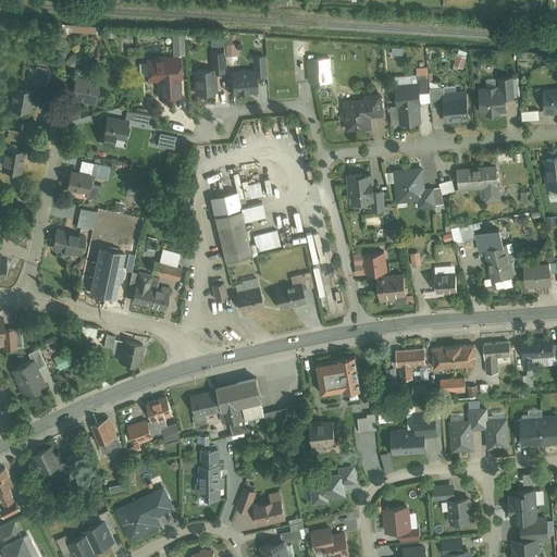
[(98,25),(62,23),(61,31),(98,33),(98,25)]
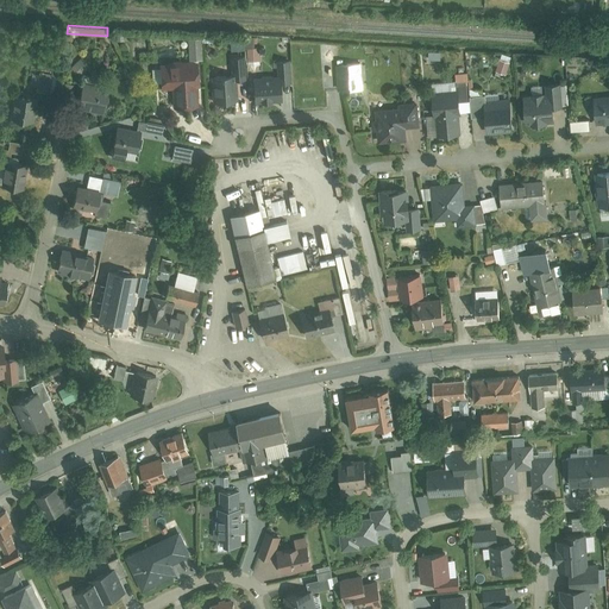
[(252,35),(246,36),(248,61),(261,60),(259,46),(253,46),(252,35)]
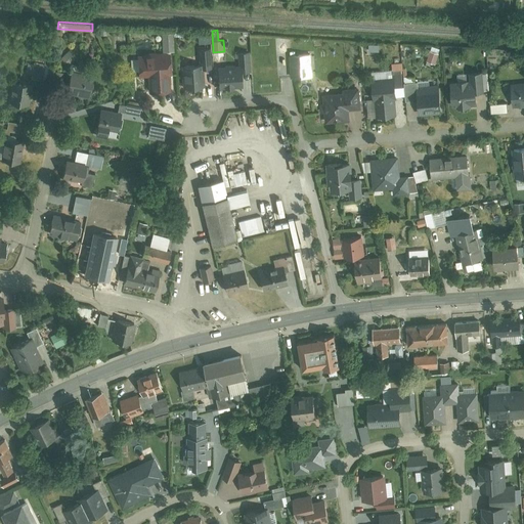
[(210,32),(199,33),(199,41),(211,41),(210,32)]
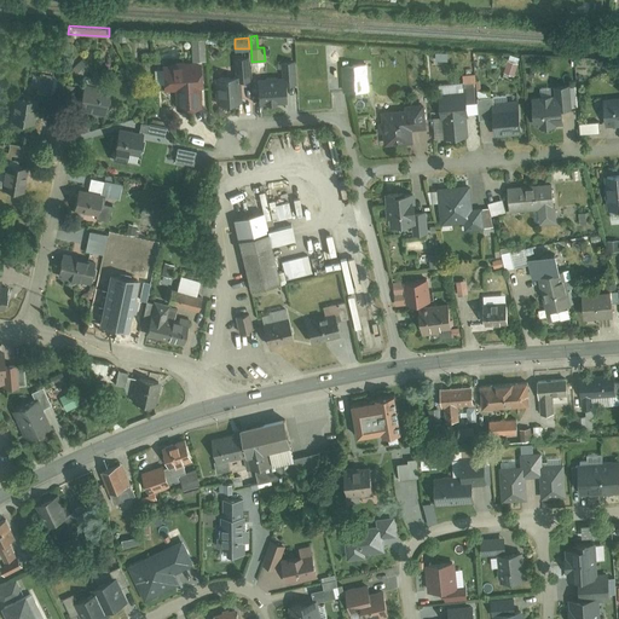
[(520,58),(509,55),(504,71),(515,75),(520,58)]
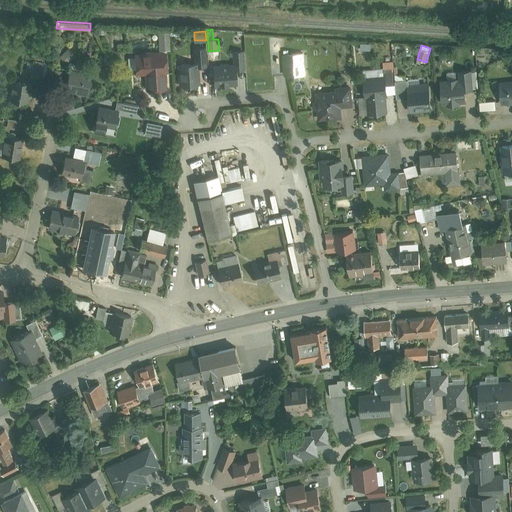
[(195,61),(178,62),(179,85),(198,84),(198,66),(206,66),(205,46),(195,46),(195,61)]
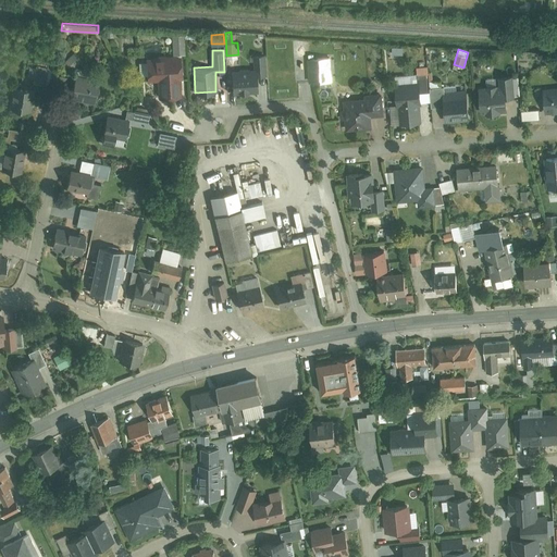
[(52,57),(28,53),(25,79),(48,83),(52,57)]
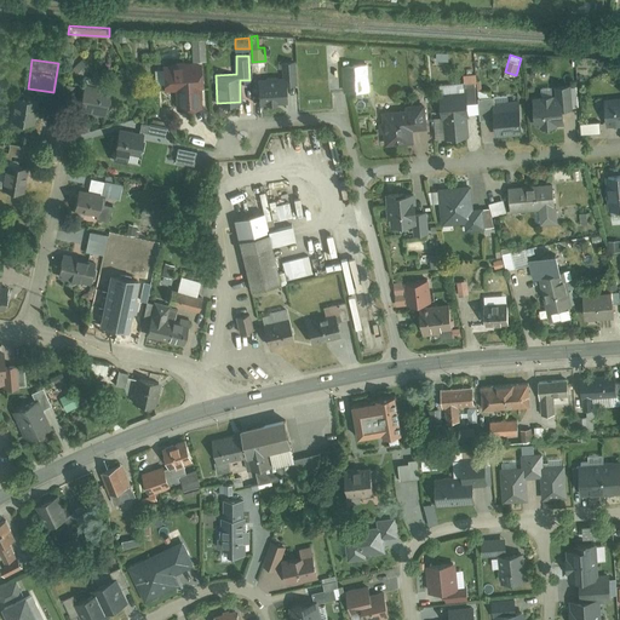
[(279,76),(258,76),(259,103),(288,102),(287,84),(297,82),(296,59),(277,61),(279,76)]
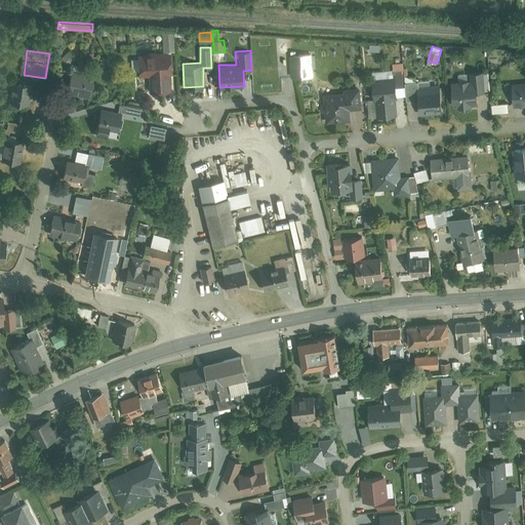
[(155,53),(138,54),(139,75),(149,74),(150,90),(170,89),(169,74),(172,74),(171,51),(154,51),(155,53)]
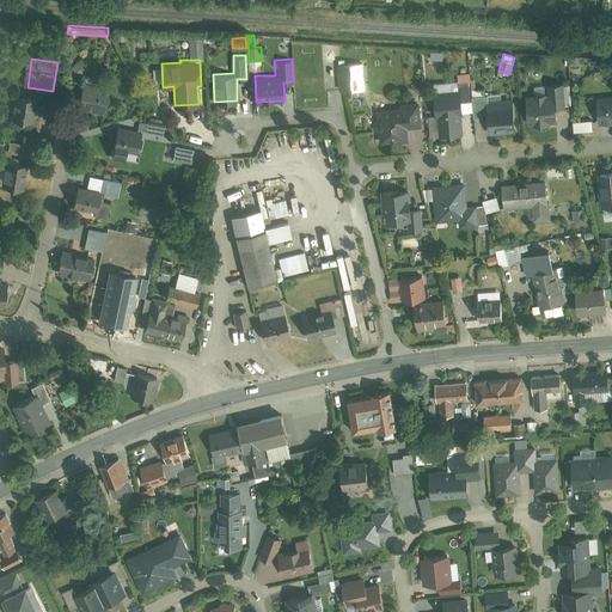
[(338,62),(341,90),(365,89),(363,61),(338,62)]
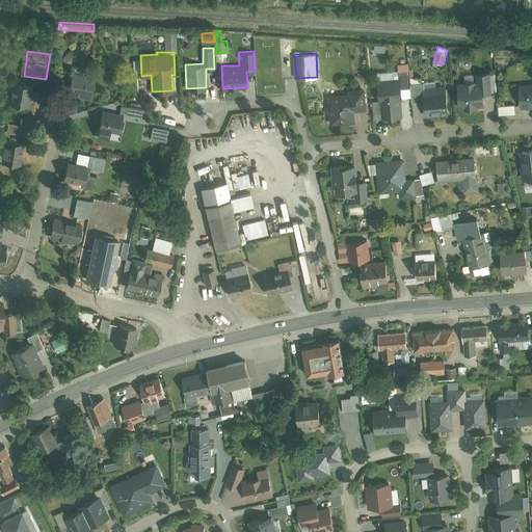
[(398,78),(377,79),(379,99),(373,100),(375,117),(403,115),(401,99),(403,99),(402,88),(410,87),(409,77),(409,69),(398,70),(398,78)]
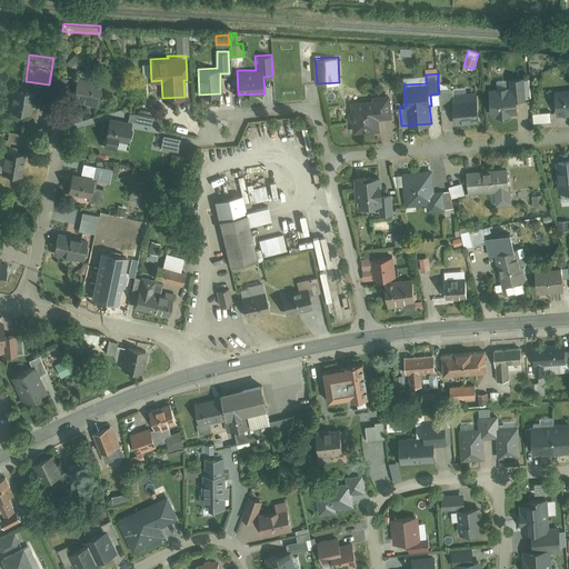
[(529,75),(510,77),(510,85),(489,87),(491,115),(519,112),(518,98),(530,97),(529,75)]
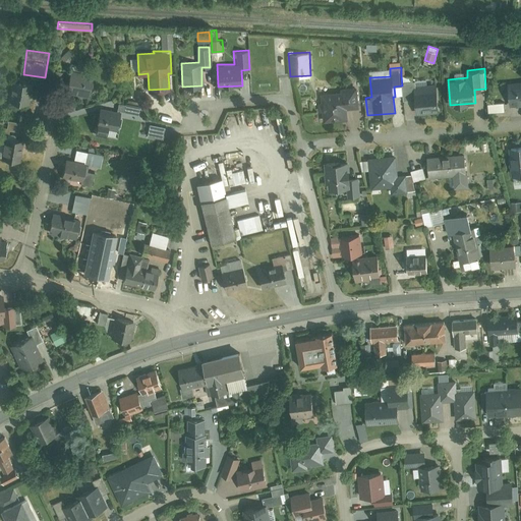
[(71,72),(68,91),(89,95),(93,76),(71,72)]
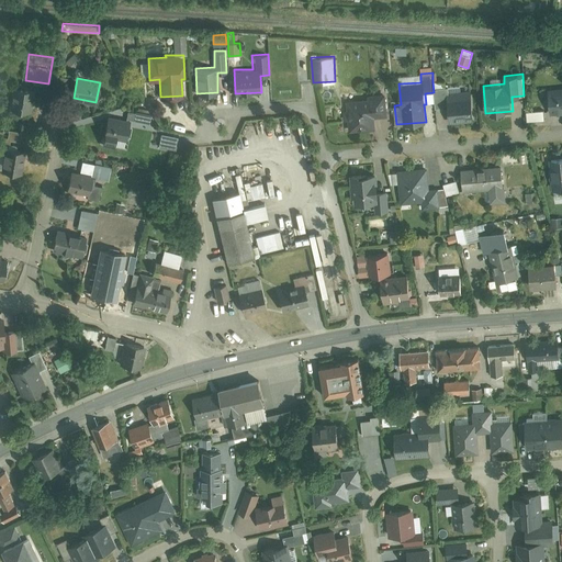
[(445,80),(433,81),(434,92),(435,107),(444,107),(449,110),(448,90),(448,87),(445,87),(445,80)]
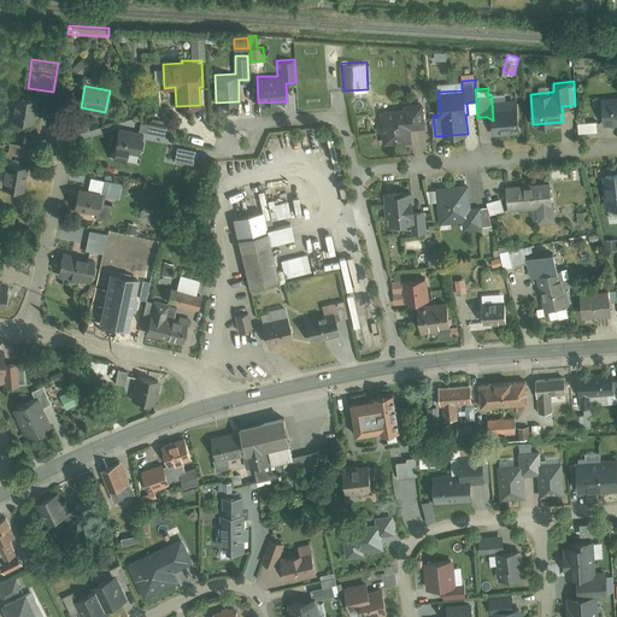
[(37,94),(15,92),(12,118),(35,121),(37,94)]
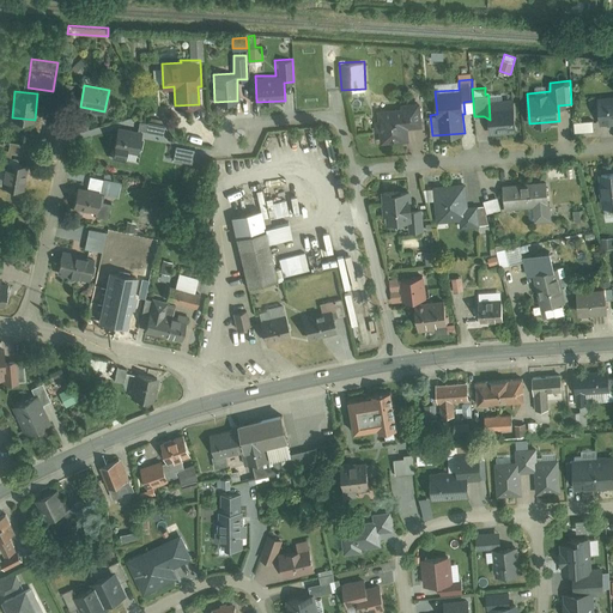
[(612,122),(612,95),(599,97),(600,123),(612,122)]
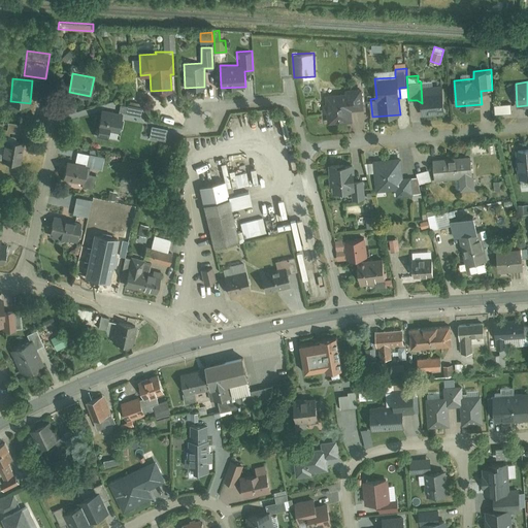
[(421,85),(422,103),(422,114),(446,113),(443,85),(421,85)]
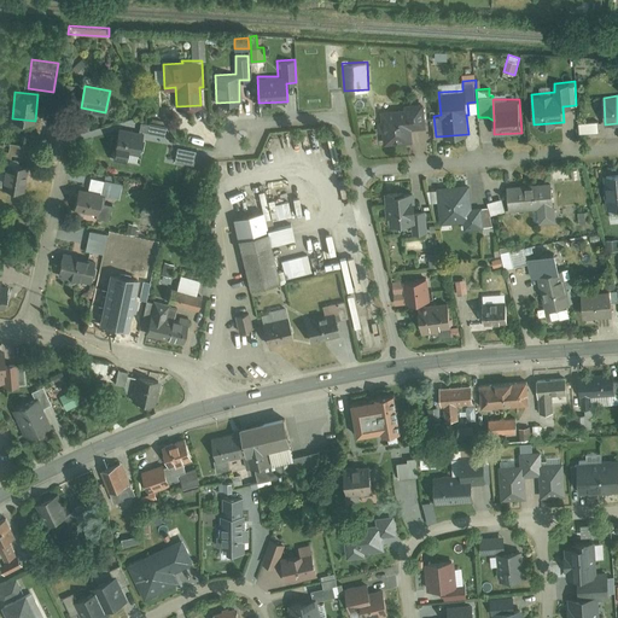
[(406,108),(380,109),(380,121),(378,121),(378,130),(383,130),(383,144),(414,143),(413,128),(426,127),(424,101),(404,103),(406,108)]
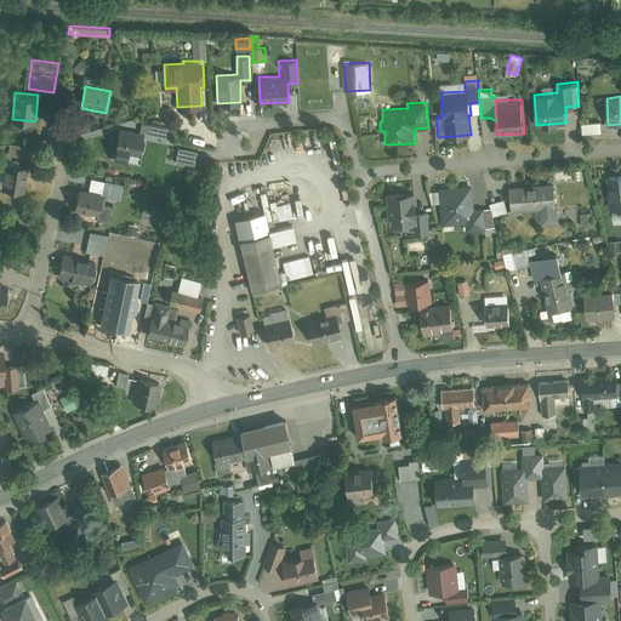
[(602,120),(581,123),(582,134),(603,132),(602,120)]
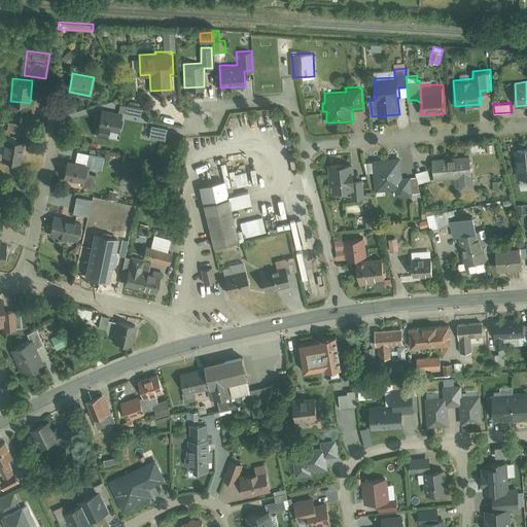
[(142,107),(120,104),(119,110),(140,114),(142,107)]
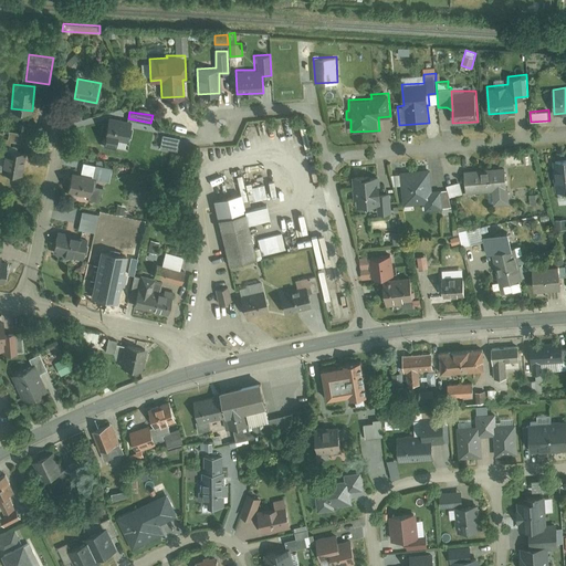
[(130,121),(108,116),(103,146),(115,148),(117,138),(127,140),(128,136),(132,136),(133,125),(130,125),(130,121)]
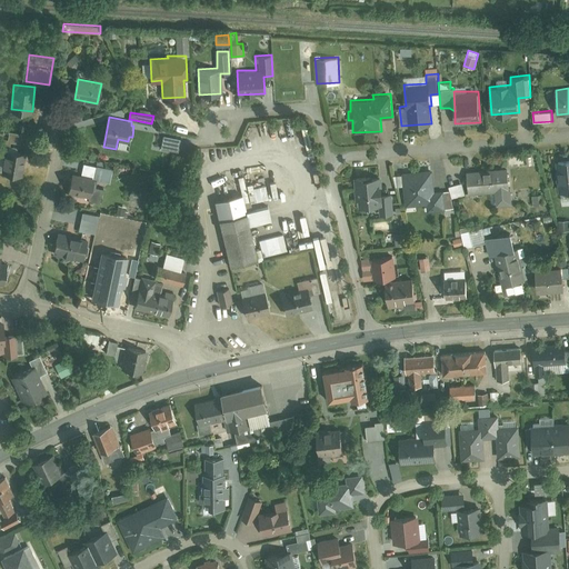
[(0,138),(0,145),(6,147),(7,141),(20,143),(22,132),(9,130),(7,138),(0,137),(0,138)]
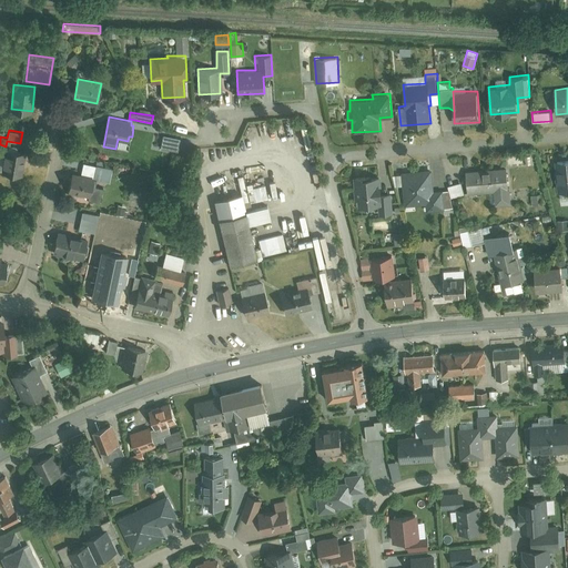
[(182,135),(162,132),(160,148),(179,151),(182,135)]
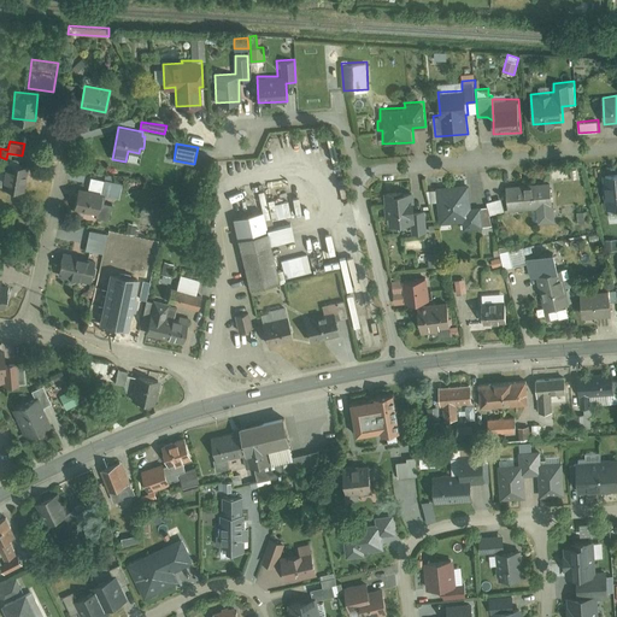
[(29,163),(6,159),(1,187),(24,191),(29,163)]
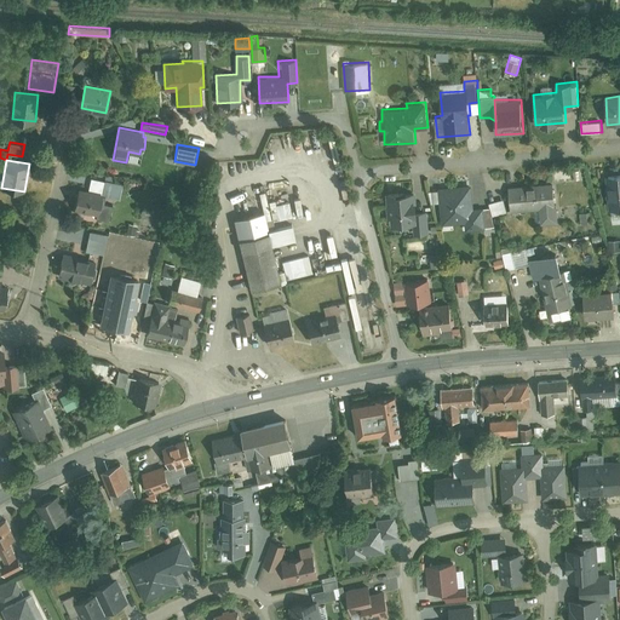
[(619,171),(606,172),(607,207),(619,206),(619,171)]
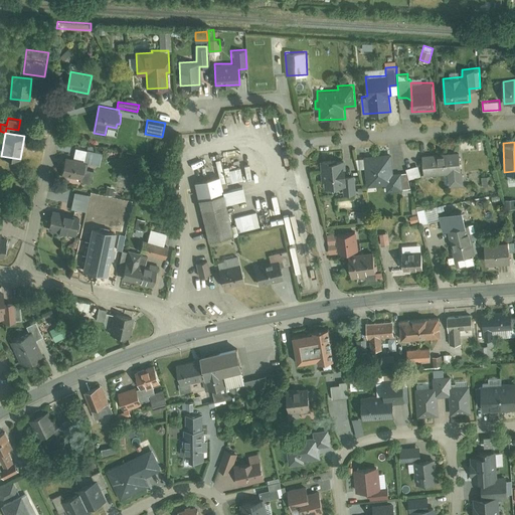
[(83,167),(88,168),(89,163),(100,165),(103,152),(87,150),(84,160),(83,167)]
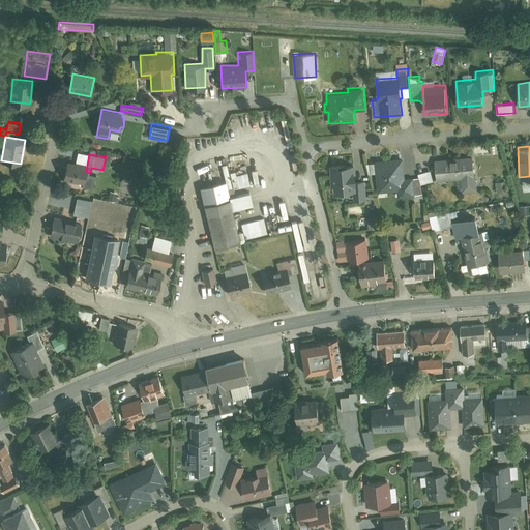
[(474,155),(436,157),(437,180),(459,178),(460,189),(477,188),(476,174),(475,174),(474,155)]
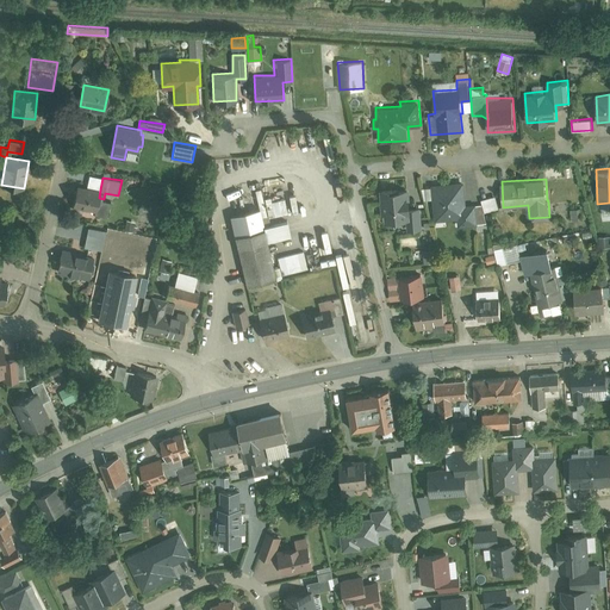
[(465,182),(434,184),(435,219),(458,218),(458,226),(479,225),(479,222),(487,222),(484,211),(483,204),(465,204),(465,182)]
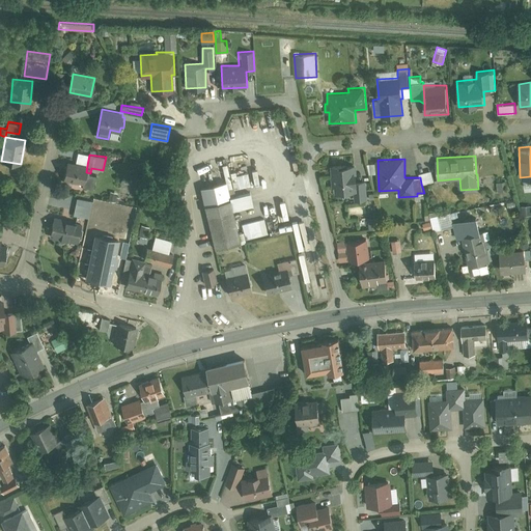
[(87,165),(66,161),(63,177),(81,182),(80,186),(93,189),(96,174),(90,173),(86,172),(87,165)]
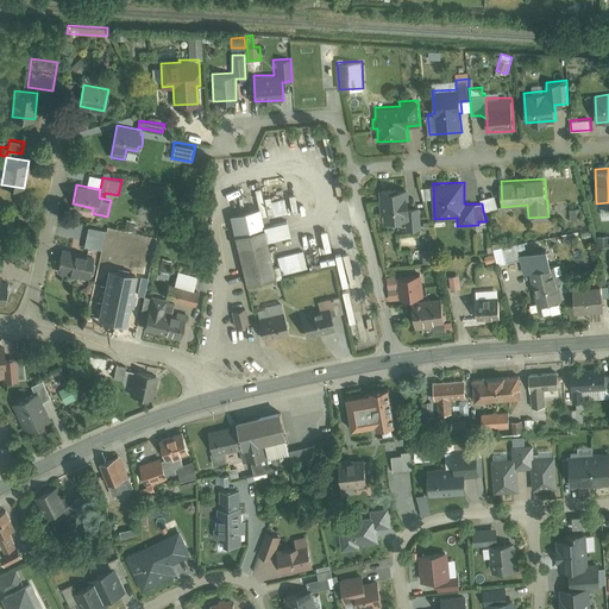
[(409,189),(380,190),(380,211),(384,211),(385,220),(403,219),(403,231),(420,230),(420,206),(410,206),(409,189)]
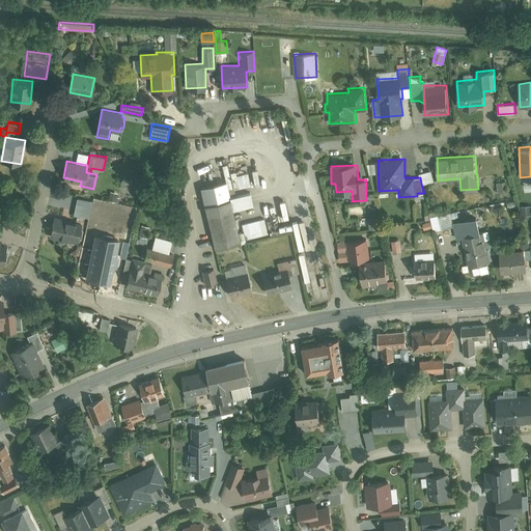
[(430,169),(419,172),(420,177),(421,184),(435,180),(430,169)]
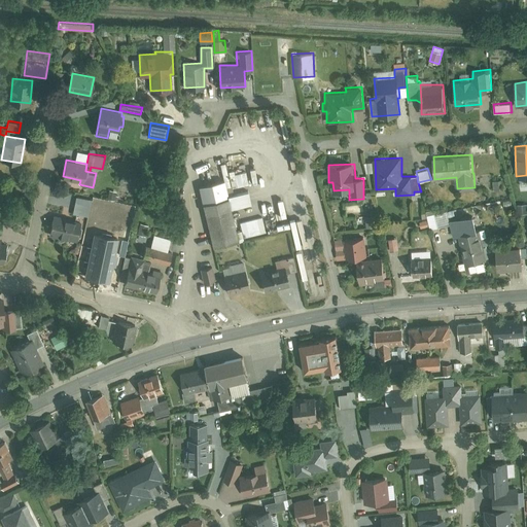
[(224,180),(199,186),(212,246),(238,241),(236,231),(231,206),(227,192),(224,180)]
